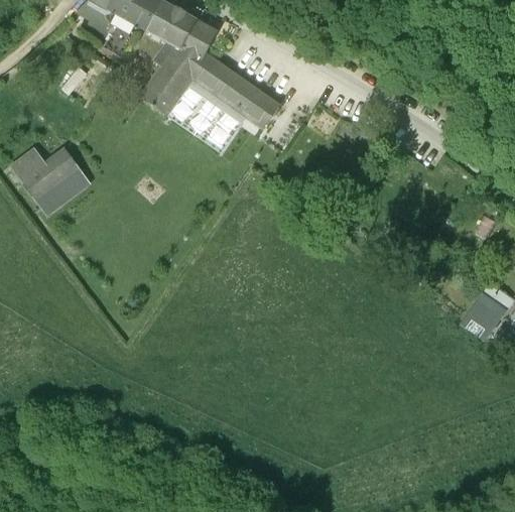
[(109,0),(105,8),(172,48),(141,97),(170,115),(190,81),(263,130),(280,105),(213,55),(226,34),(169,0),(109,0)]
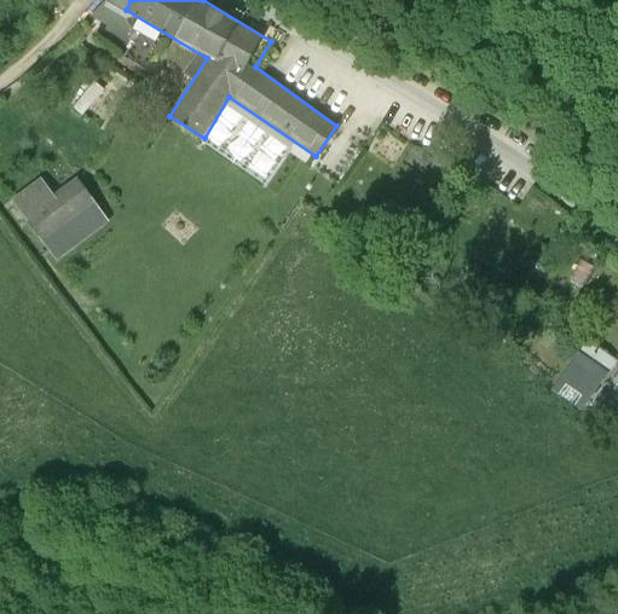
[(502,163),(497,173),(521,187),(527,178),(502,163)]
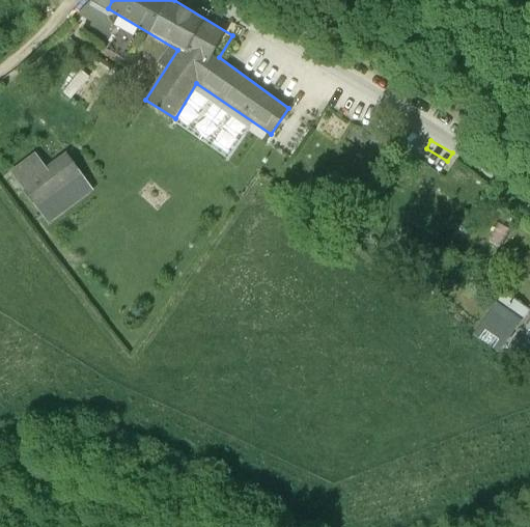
[(49,220),(92,188),(65,150),(48,164),(36,149),(10,168),(49,220)]
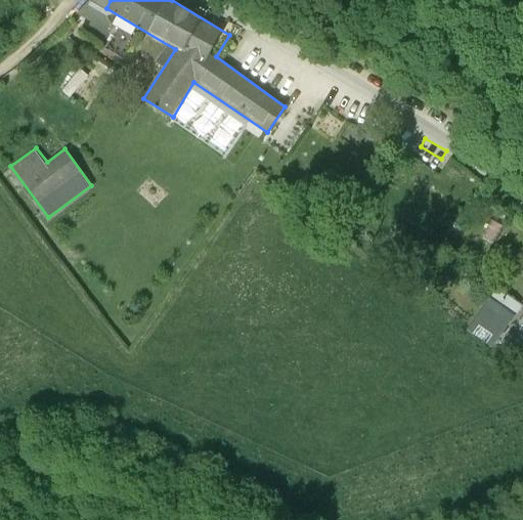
[(522,300),(502,287),(480,320),(503,336),(522,304),(522,300)]
